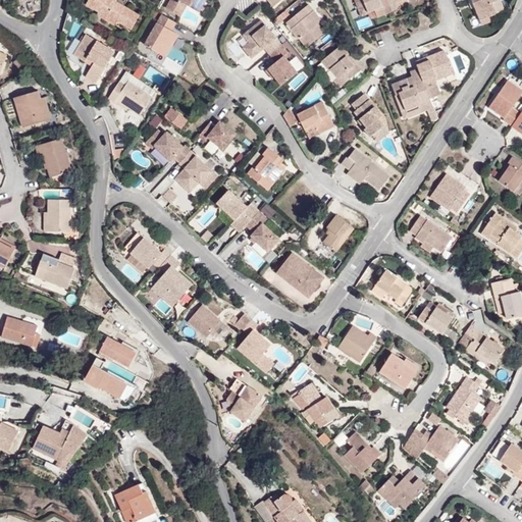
[(135,20),(114,7),(105,2),(105,0),(88,0),(85,7),(95,13),(92,19),(101,24),(104,19),(126,33),(135,20)]
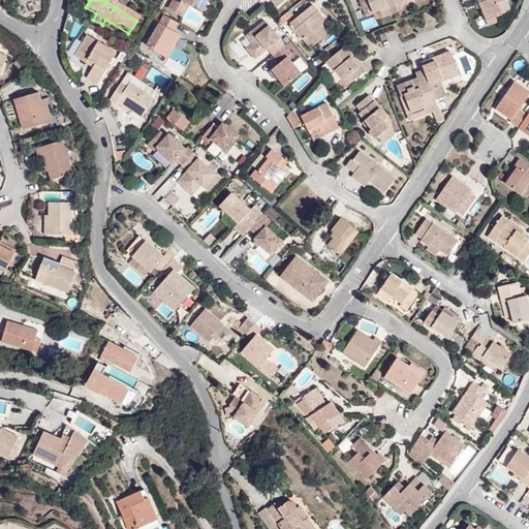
[(179,0),(177,5),(184,9),(186,6),(198,13),(206,0),(179,0)]
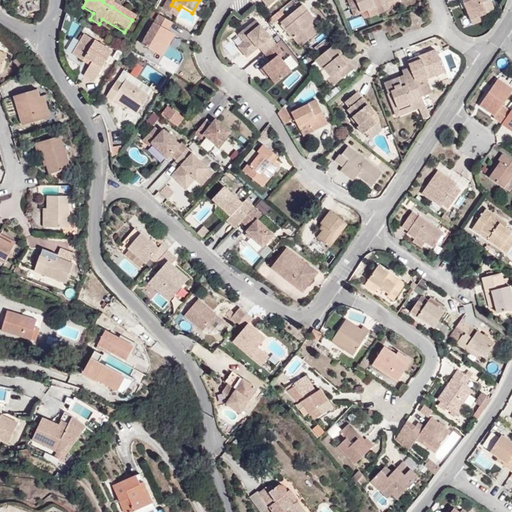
[(278,0),(260,0),(267,8),(278,0)]
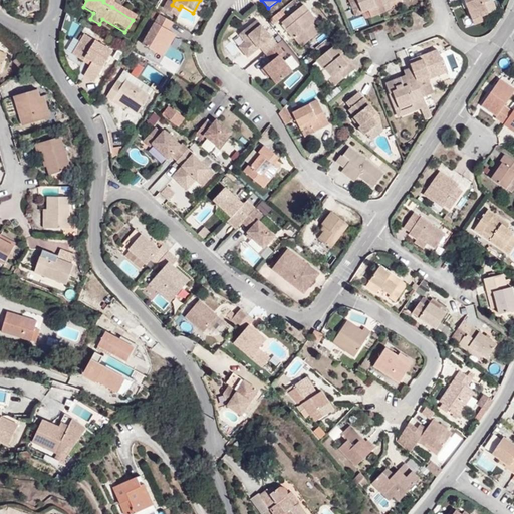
[(383,3),(381,0),(356,0),(360,11),(368,9),(375,5),(378,12),(386,9),(383,3)]
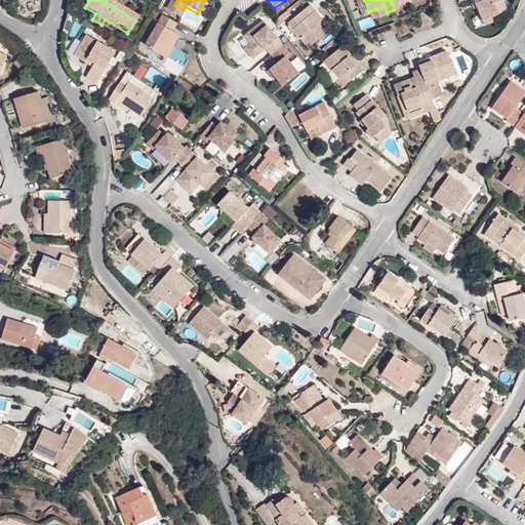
[(497,1),(497,0),(467,0),(468,1),(471,0),(479,22),(497,14),(493,3),(497,1)]
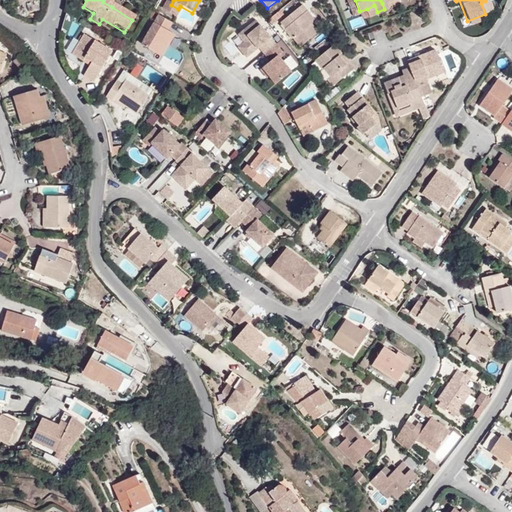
[(174,17),(178,9),(171,5),(164,1),(160,9),(174,17)]
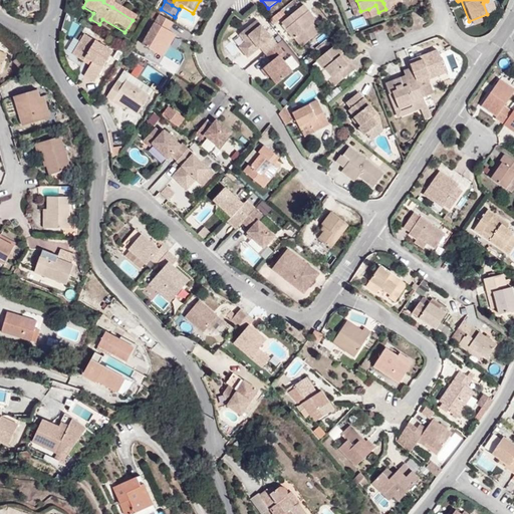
[(319,32),(313,25),(304,14),(308,10),(304,5),(280,23),(299,48),(319,32)]
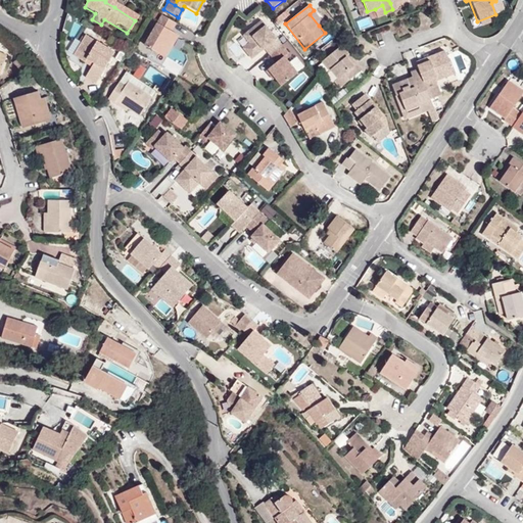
[(385,12),(382,5),(375,9),(377,15),(385,12)]
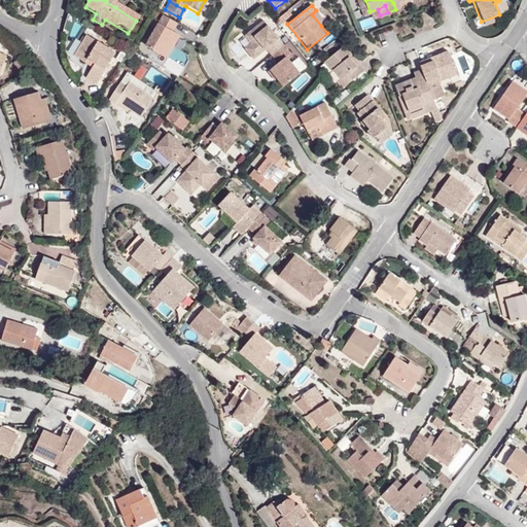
[(325,23),(316,10),(312,14),(321,26),(325,23)]
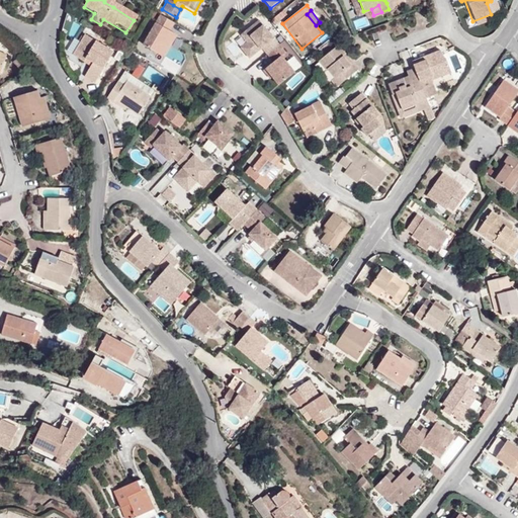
[(142,46),(164,58),(170,46),(163,41),(172,23),(159,15),(142,46)]
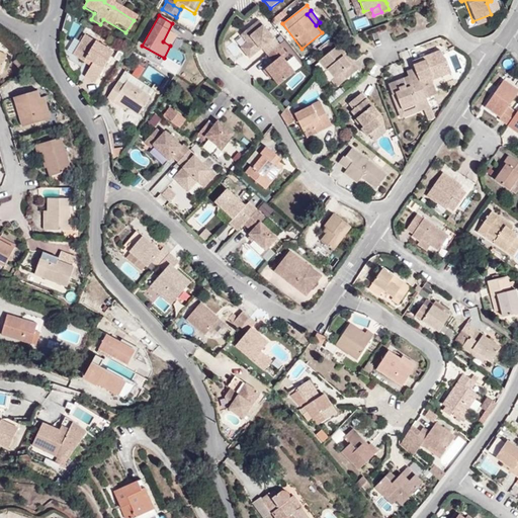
[(365,15),(352,19),(356,29),(369,24),(365,15)]
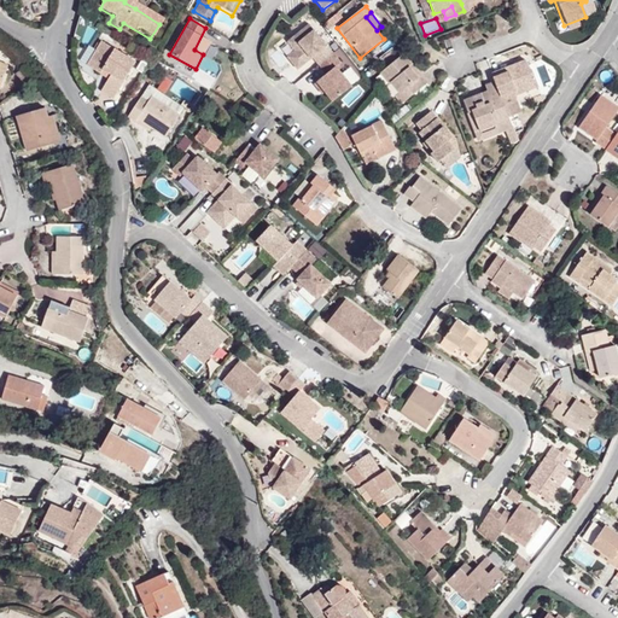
[(77,19),(75,39),(91,42),(94,22),(77,19)]
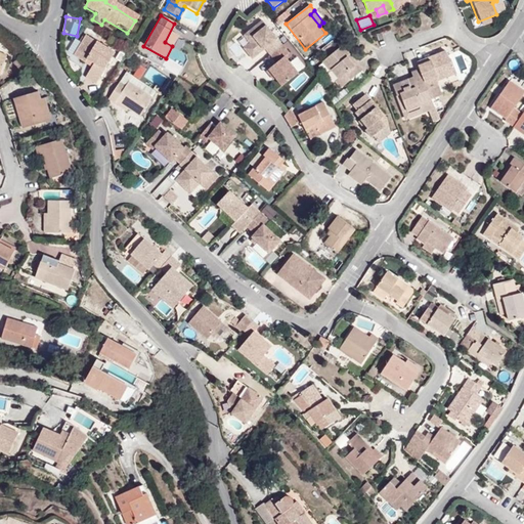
[(492,23),(490,16),(478,22),(480,27),(492,23)]
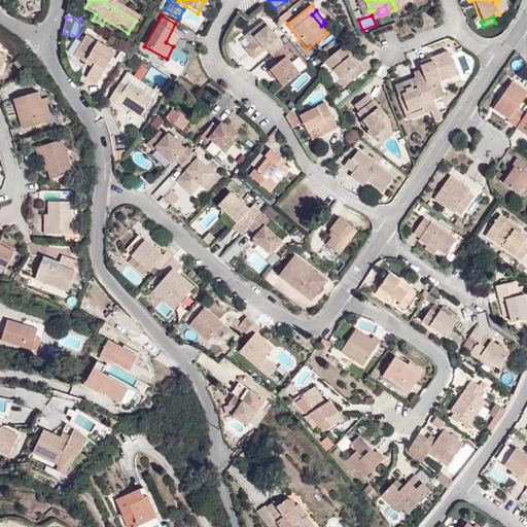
[(115,25),(105,20),(102,25),(112,30),(115,25)]
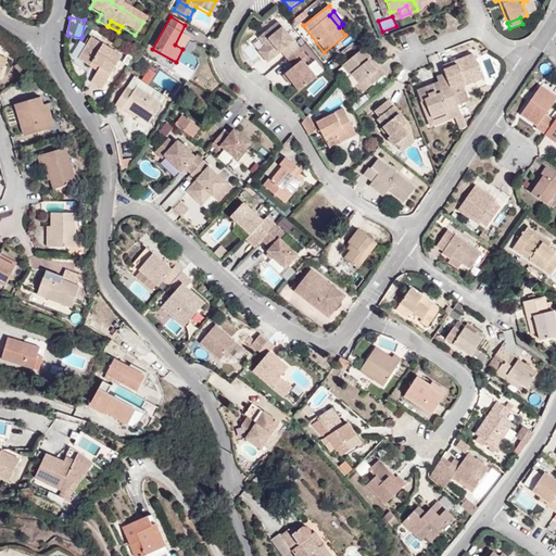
[(286,58),(299,48),(277,21),(257,37),(264,46),(257,51),(266,62),(279,51),(286,58)]
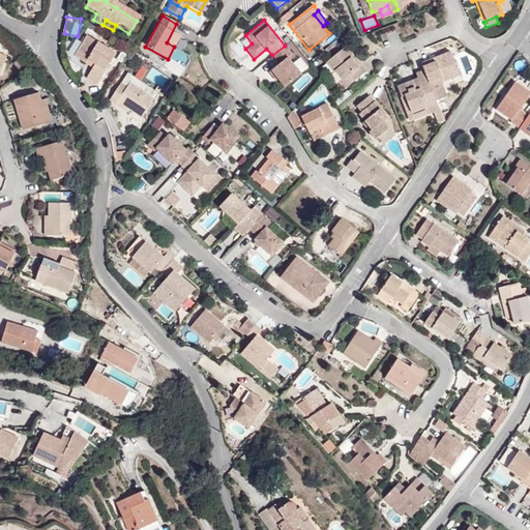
[(93,84),(112,52),(83,33),(69,56),(88,67),(82,78),(93,84)]
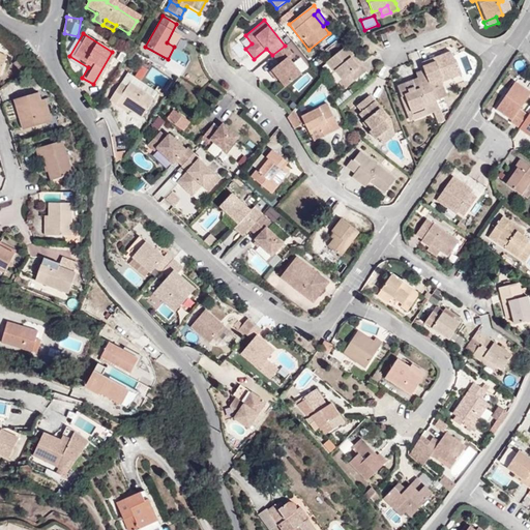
[(356,68),(347,58),(352,52),(345,45),(325,62),(333,70),(335,68),(345,78),(341,83),(347,88),(367,68),(362,63),(356,68)]
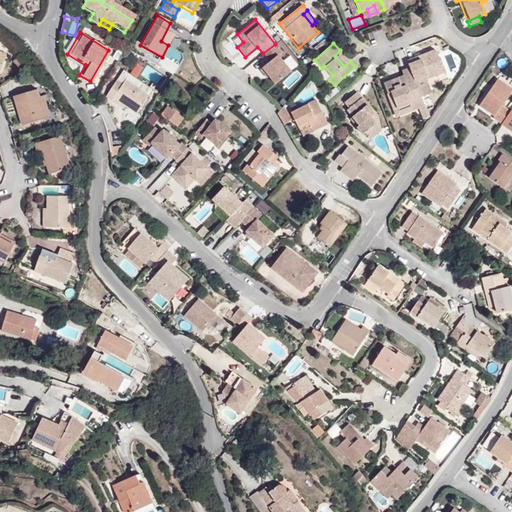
[(269,61),(261,67),(268,76),(274,84),(290,71),(277,55),(281,52),(275,44),(263,53),(269,61)]
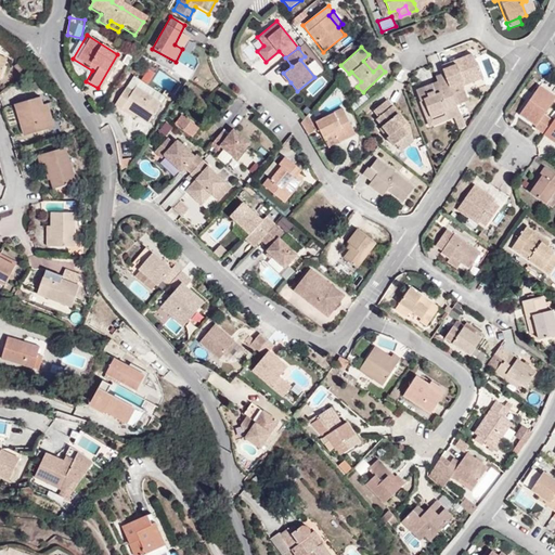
[(183,50),(173,69),(188,76),(197,57),(183,50)]
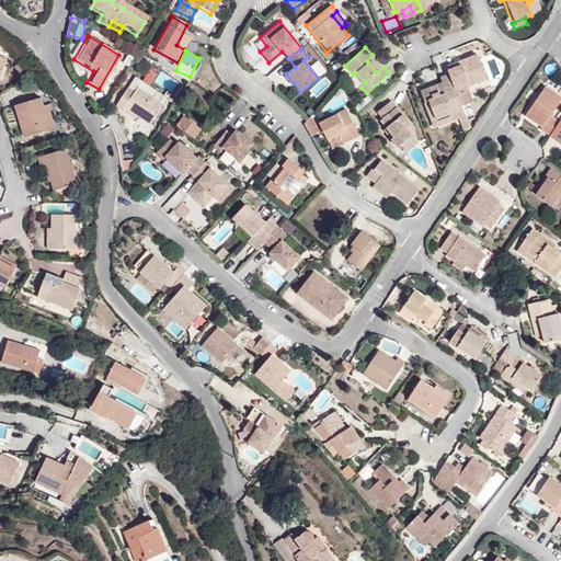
[(492,76),(487,63),(482,63),(477,52),(446,64),(464,106),(476,102),(470,84),(492,76)]
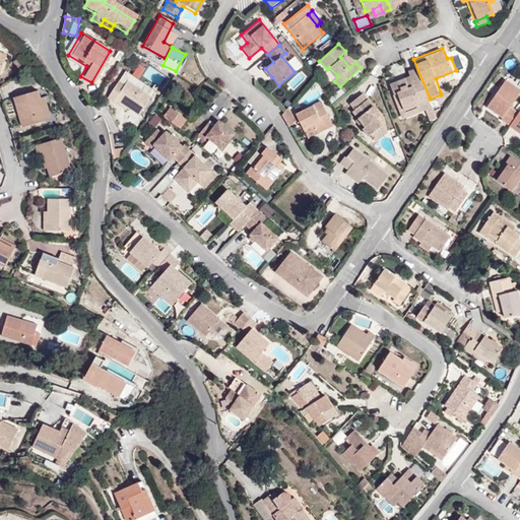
[(355,62),(345,51),(340,57),(349,67),(355,62)]
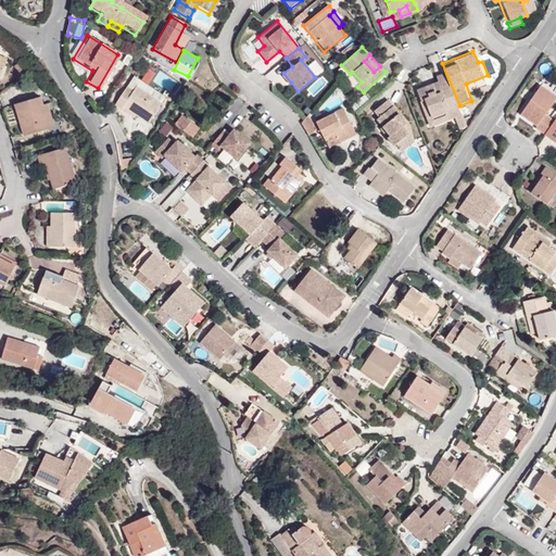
[(0,79),(1,80),(9,60),(0,55),(0,79)]
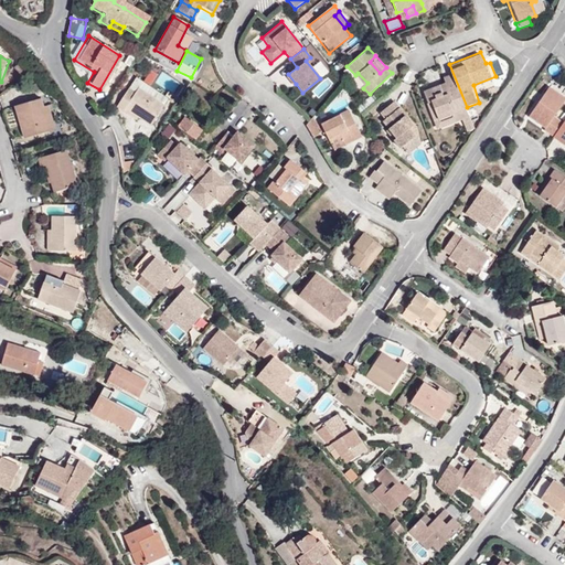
[(467,107),(452,72),(443,75),(443,81),(422,89),(427,102),(433,99),(441,119),(450,115),(468,107),(467,107)]
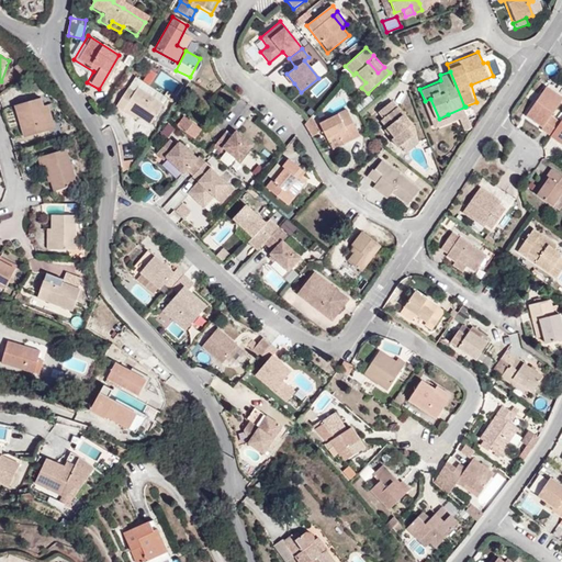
[(366,82),(356,72),(353,75),(350,78),(360,89),(361,88),(366,82)]
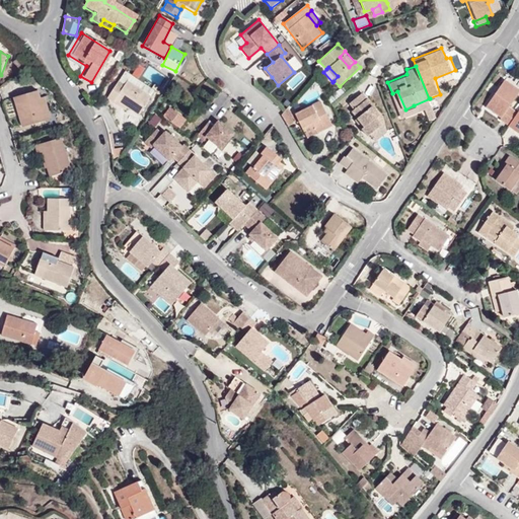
[(269,79),(272,77),(265,68),(263,70),(269,79)]
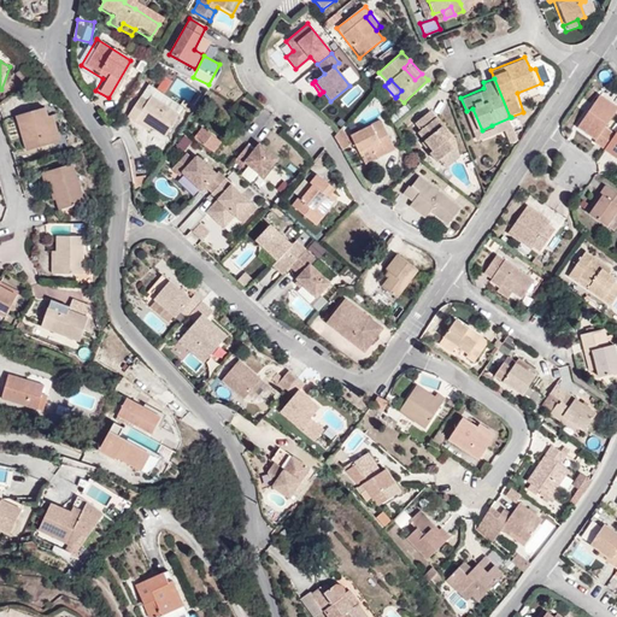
[(148,93),(178,113),(183,106),(150,84),(127,117),(134,121),(136,117),(134,115),(148,93)]
